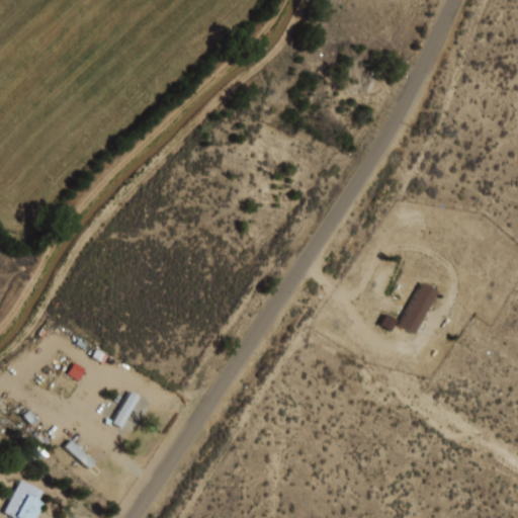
[(419,282),(436,292),(412,334),(395,324),(419,282)]
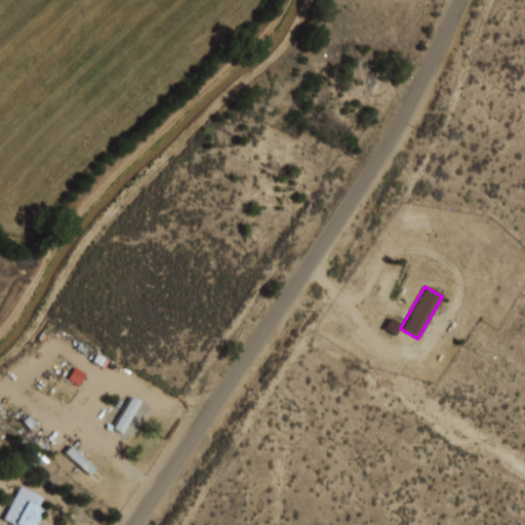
[(67,378),(78,384),(85,371),(74,365),(67,378)]
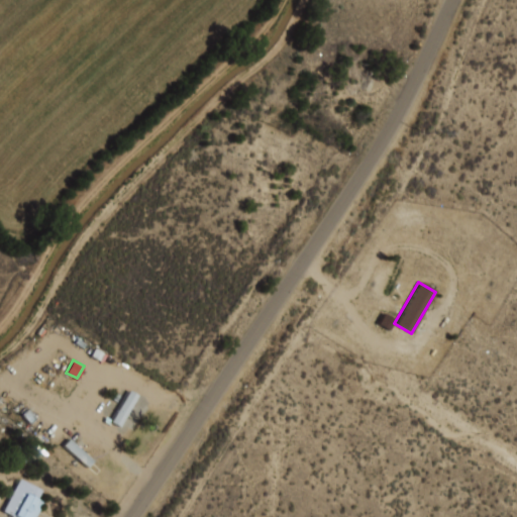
[(119,397),(126,402),(112,423),(105,418),(119,397)]
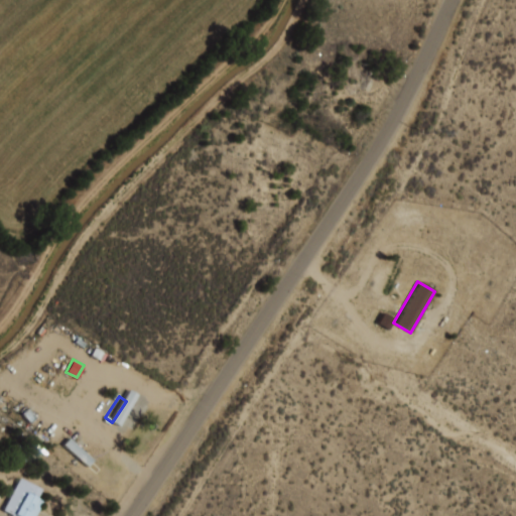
[(69,438),(97,463),(92,469),(63,444),(69,438)]
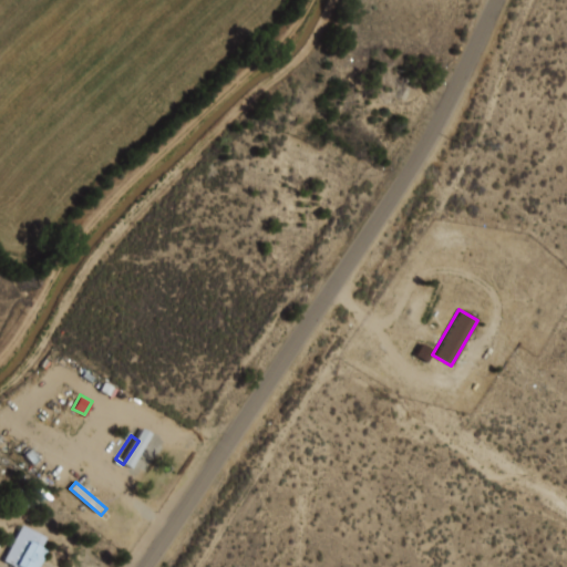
[(10,502),(21,511),(32,498),(20,490),(10,502)]
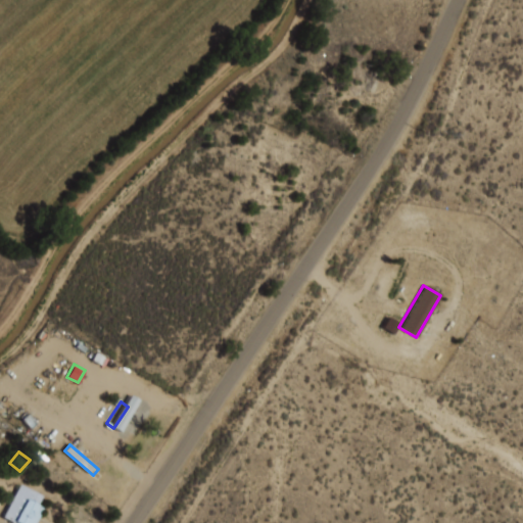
[(22,485),(44,496),(41,505),(46,507),(37,522),(14,522),(5,518),(22,485)]
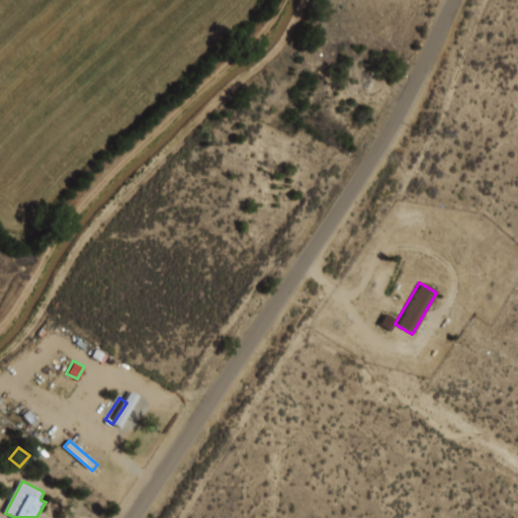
All buildings are outlined.
